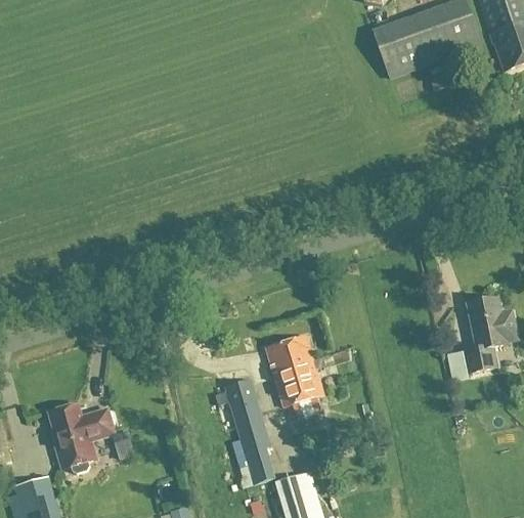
[(374,28),(390,77),(480,45),(465,0),(452,0),(374,28)]
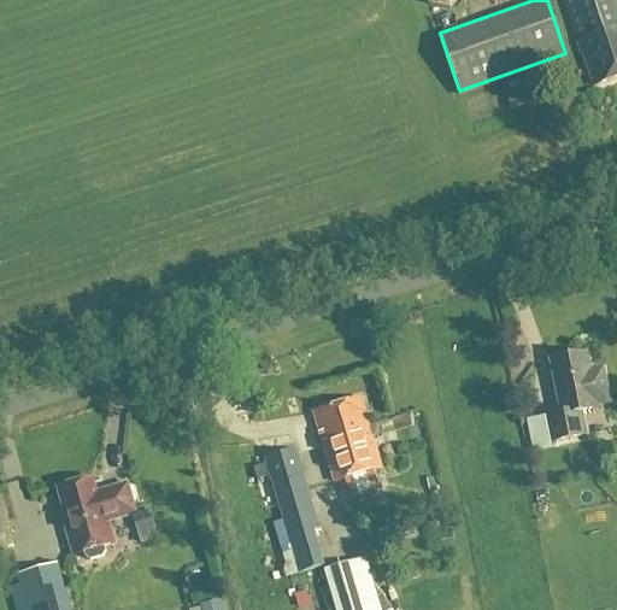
[(564,0),(580,48),(581,47),(592,81),(616,72),(616,0),(564,0)]
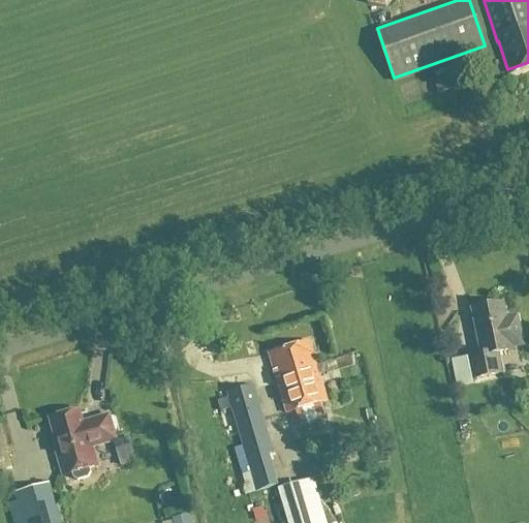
[(436,89),(462,83),(458,70),(433,78),(436,89)]
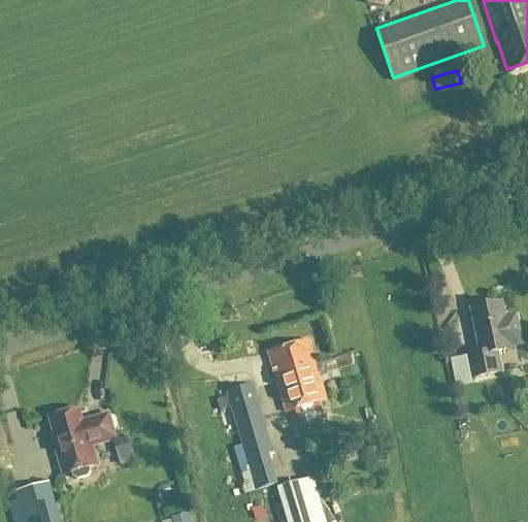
[(471,378),(499,372),(494,348),(509,345),(508,343),(520,340),(515,312),(503,314),(501,298),(470,303),(480,352),(467,354),(471,378)]
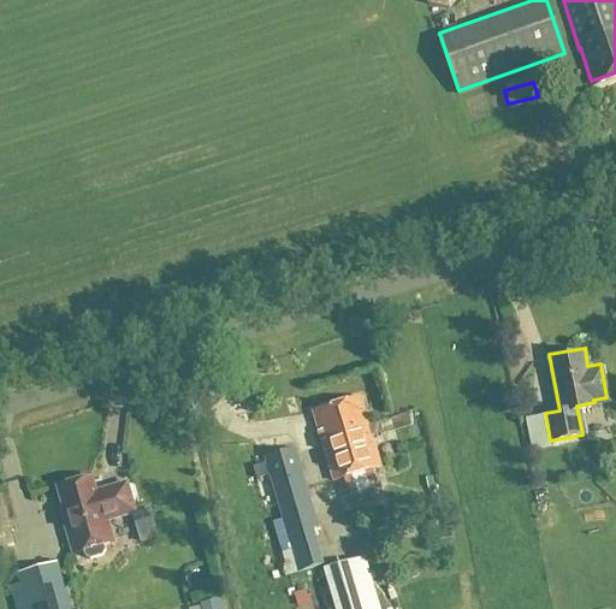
[(379,462),(359,392),(312,407),(331,476),(379,462)]
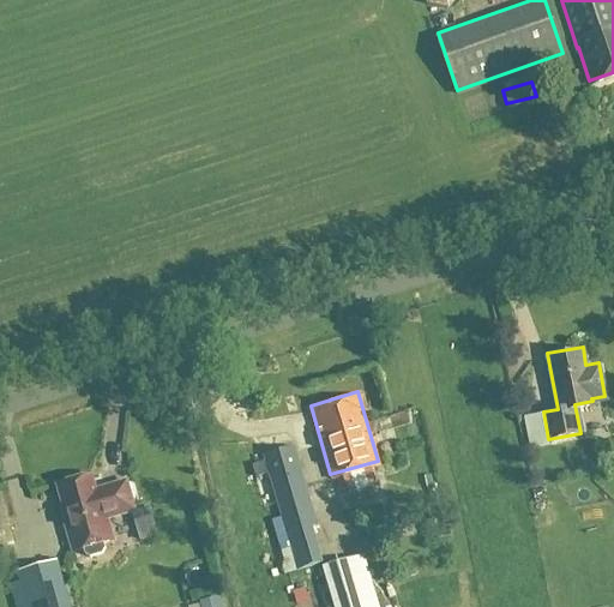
[(292,443),(263,451),(296,566),(320,559),(309,520),(313,518),(292,443)]
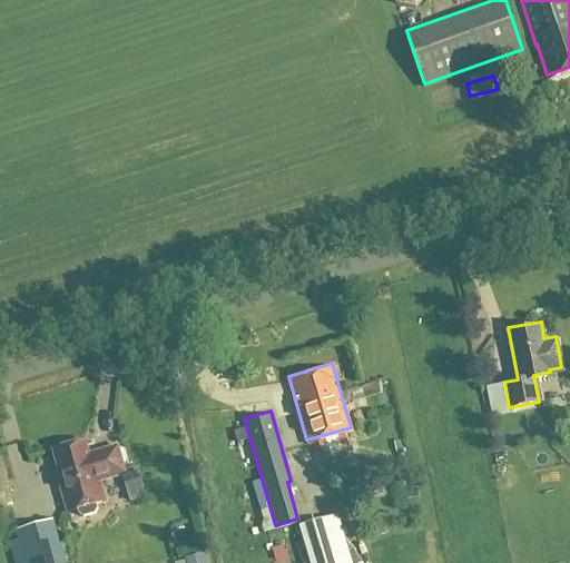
[(71,506),(82,513),(92,511),(99,499),(104,499),(98,477),(123,471),(116,443),(87,451),(84,437),(52,446),(57,465),(56,466),(67,507),(71,506)]
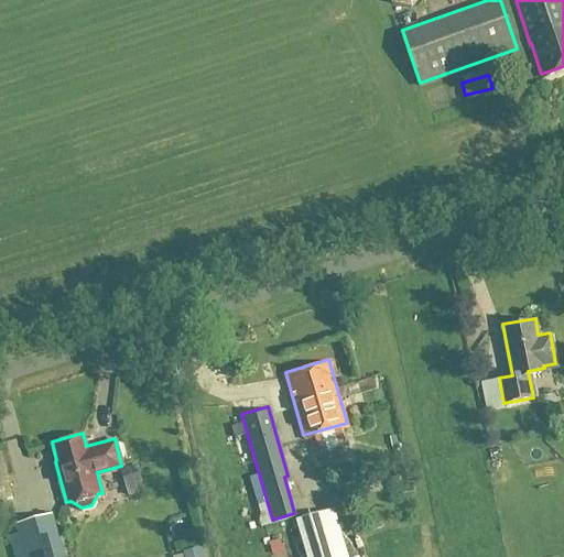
[(346,556),(331,505),(295,516),(307,556),(346,556)]
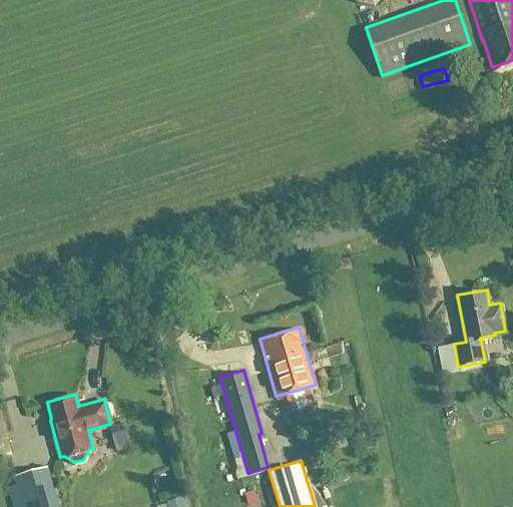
[(56,506),(44,464),(15,473),(24,506),(56,506)]
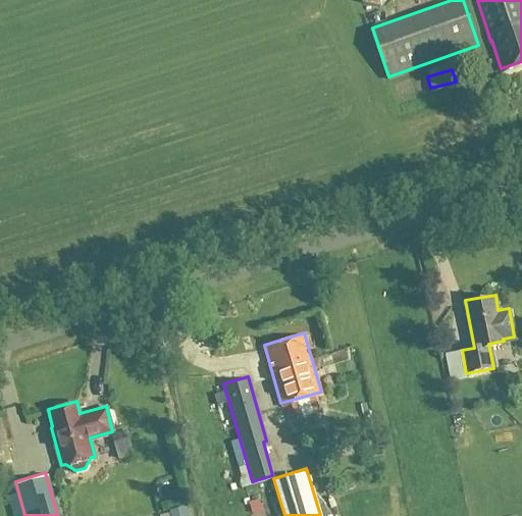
[(188,515),(185,503),(170,507),(171,515),(188,515)]
